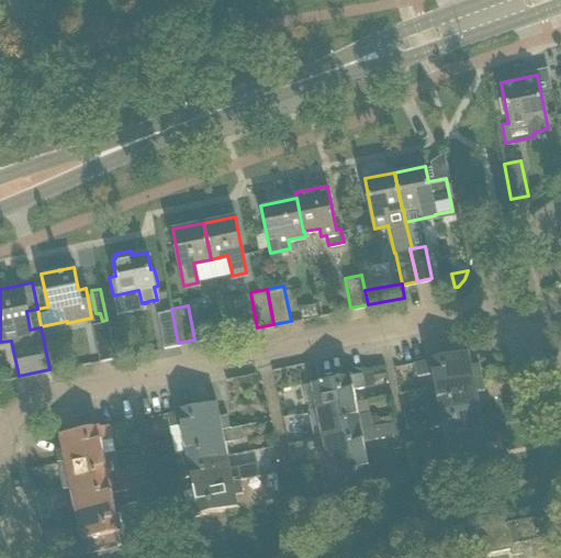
[(178,343),(171,309),(156,312),(164,346),(178,343)]
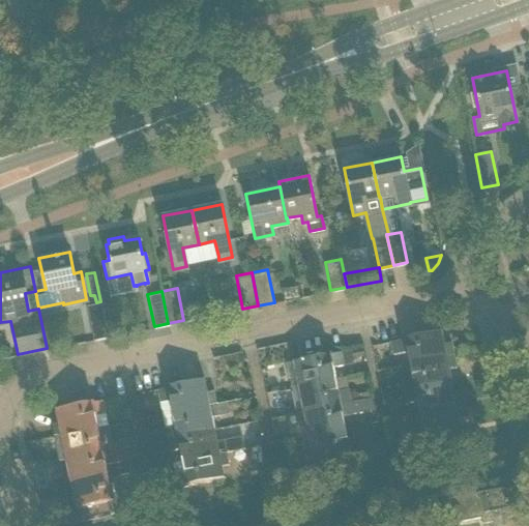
[(86,304),(93,338),(93,339),(108,335),(100,301),(96,302),(86,304)]
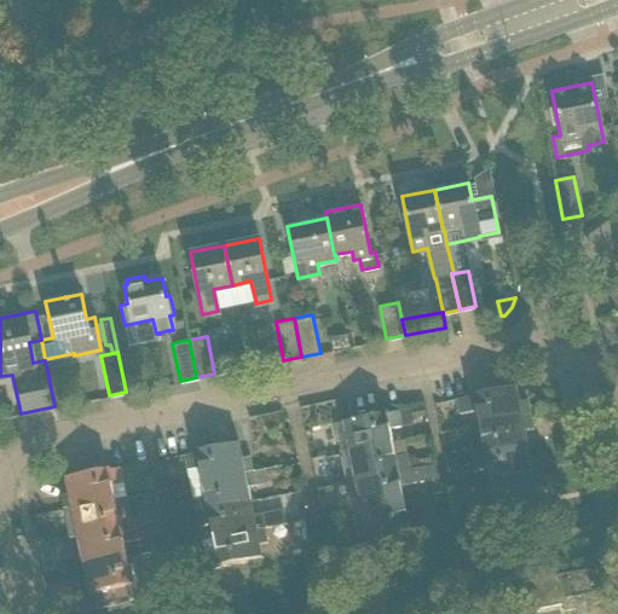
[(474,409),(478,423),(530,413),(526,398),(518,400),(515,386),(461,397),(455,398),(457,412),(474,409)]
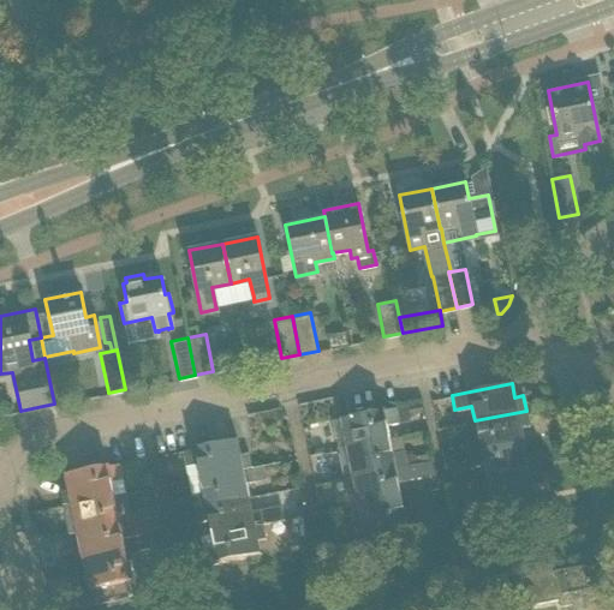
[(332,419),(338,449),(389,438),(387,424),(397,422),(411,418),(407,404),(332,419)]
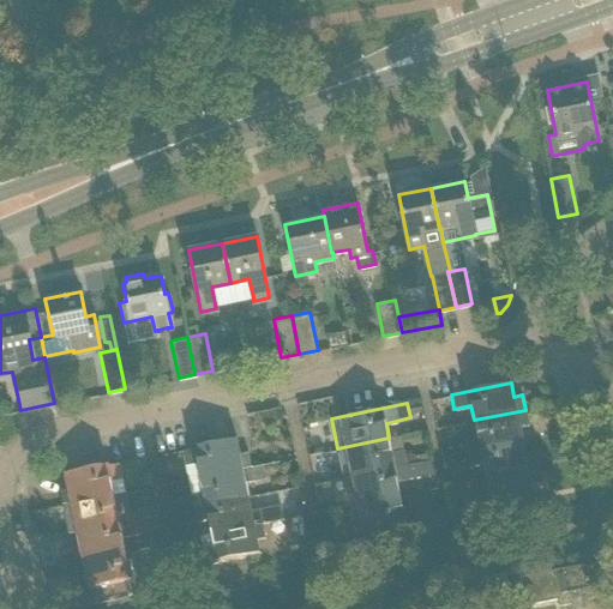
[(467,446),(468,451),(522,439),(520,426),(528,423),(526,410),(474,420),(476,432),(464,434),(466,435),(467,446)]
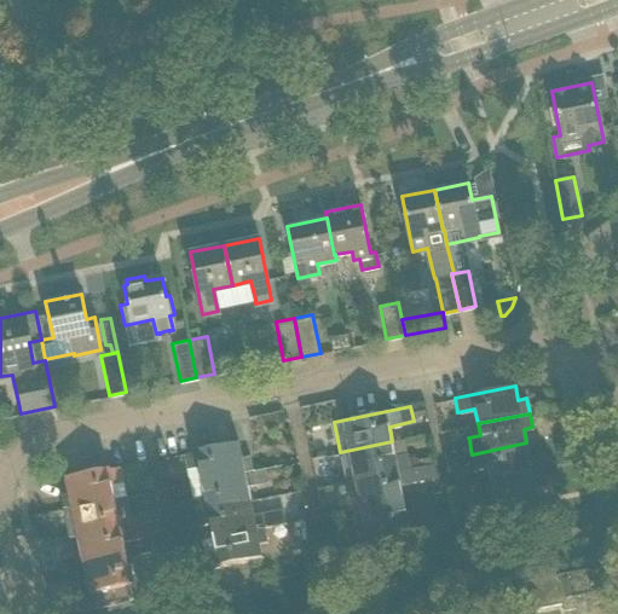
[(461,439),(457,445),(458,452),(471,450),(469,439),(468,438),(461,439)]
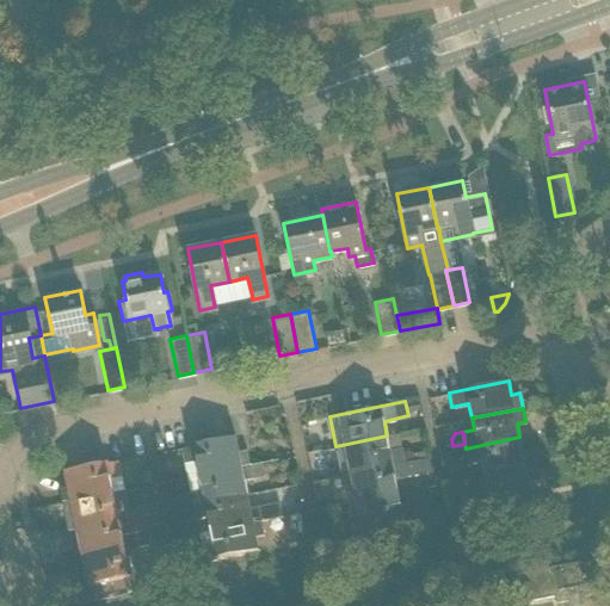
[(184,462),(188,476),(250,463),(246,449),(238,450),(235,436),(180,446),(184,462)]
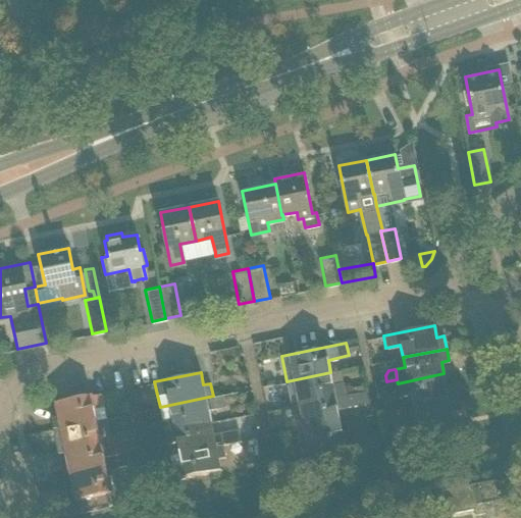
[(345,395),(343,381),(333,383),(330,372),(287,381),(289,393),(292,405),(299,404),(345,395)]
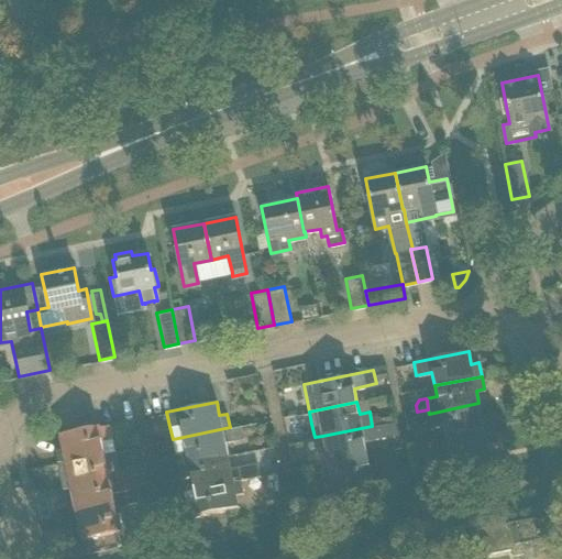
[(442,424),(444,438),(492,428),(489,414),(482,416),(478,403),(429,414),(432,427),(442,424)]
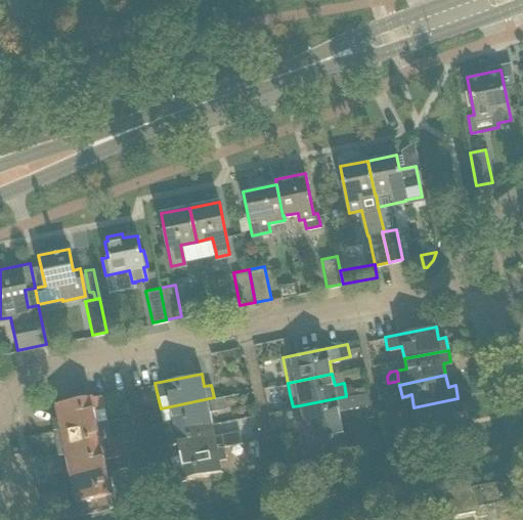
[(360,405),(357,393),(346,396),(300,405),(293,406),(297,431),(342,422),(339,409),(360,405)]
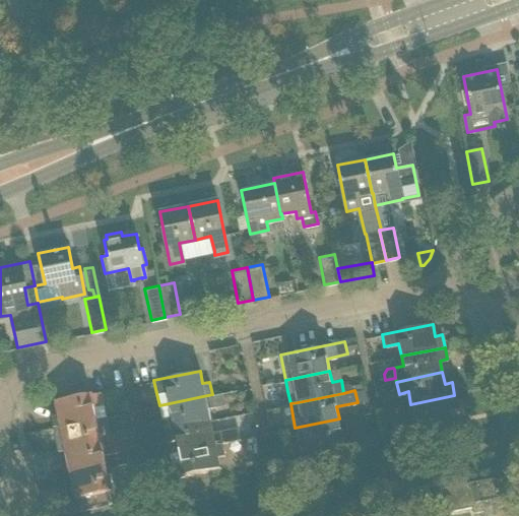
[(53,427),(106,415),(101,391),(55,400),(57,412),(50,414),(53,427)]
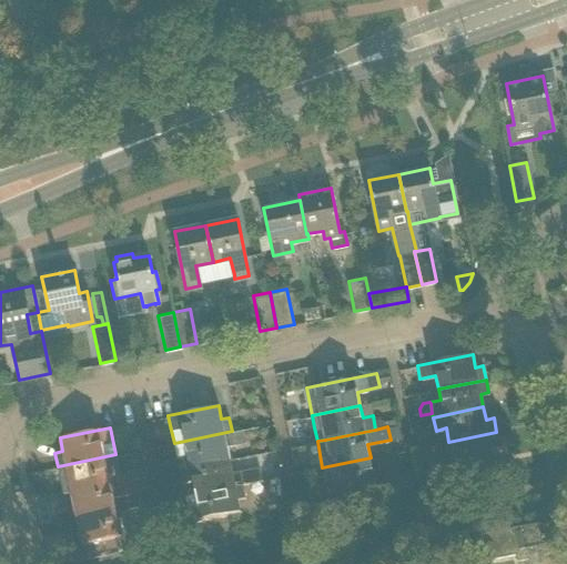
[(174,443),(179,469),(229,459),(226,445),(234,444),(232,431),(174,443)]
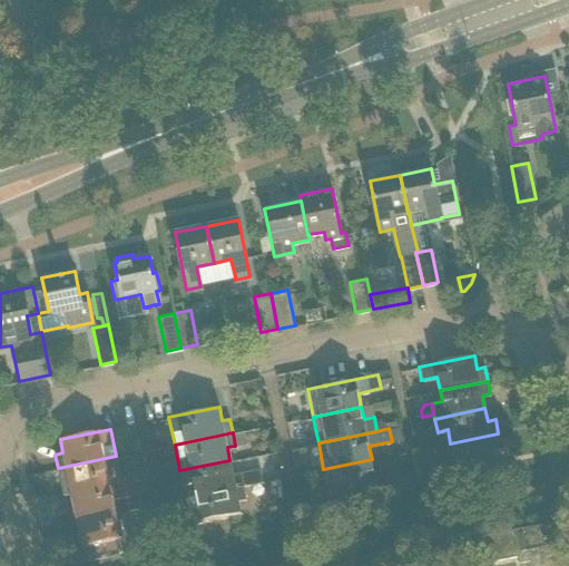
[(498,433),(450,443),(453,455),(442,457),(445,471),(496,461),(492,448),(500,446),(498,433)]
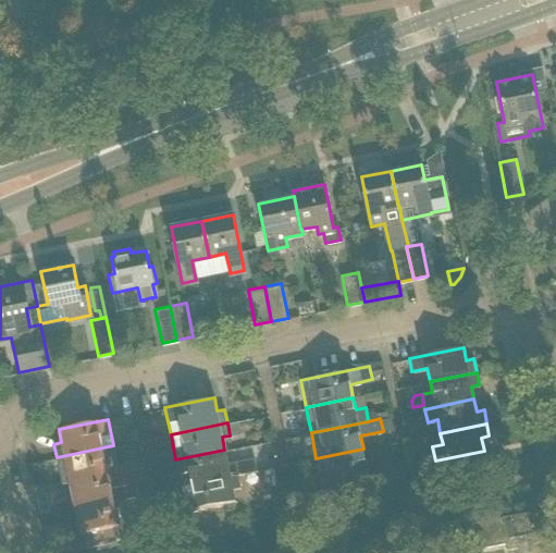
[(69,480),(70,481),(118,471),(113,445),(57,457),(61,482),(69,480)]
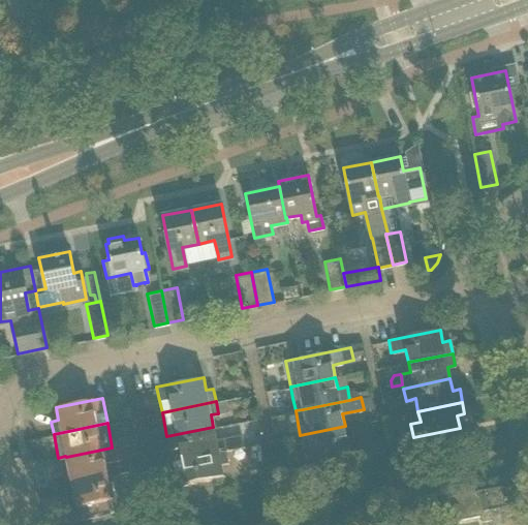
[(345,426),(300,435),(303,446),(310,445),(312,458),(359,449),(356,435),(347,437),(345,426)]
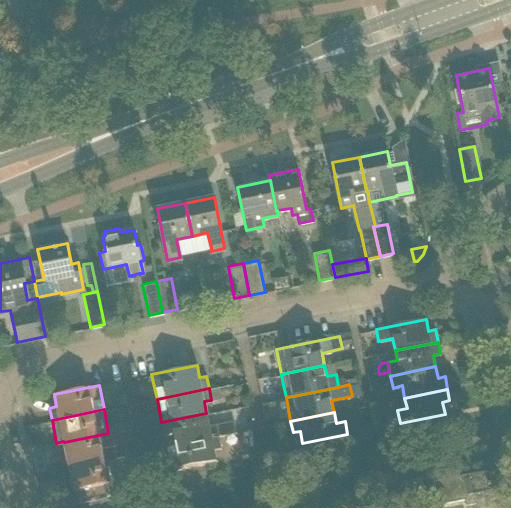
[(164,434),(166,446),(218,435),(215,423),(208,424),(206,413),(161,422),(164,434)]
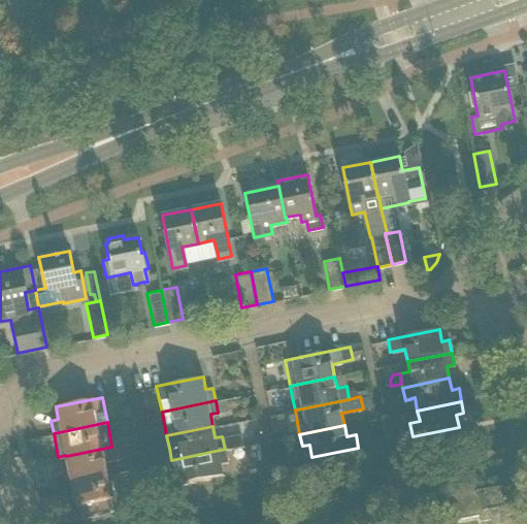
[(61,469),(63,482),(107,472),(105,461),(137,455),(134,441),(111,447),(66,456),(68,468),(61,469)]
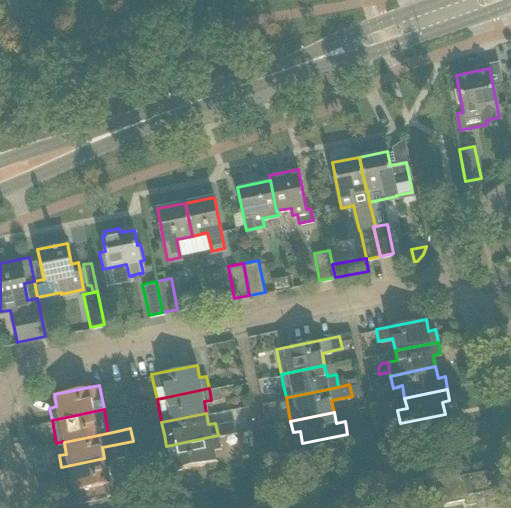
[(218,435),(166,446),(168,457),(171,470),(216,460),(213,448),(220,447),(218,435)]
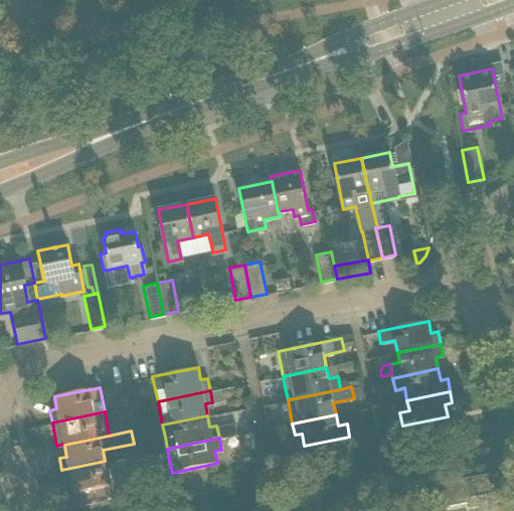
[(110,485),(107,473),(105,461),(61,470),(64,482),(65,482),(67,494),(86,490),(89,504),(112,499),(110,485)]
